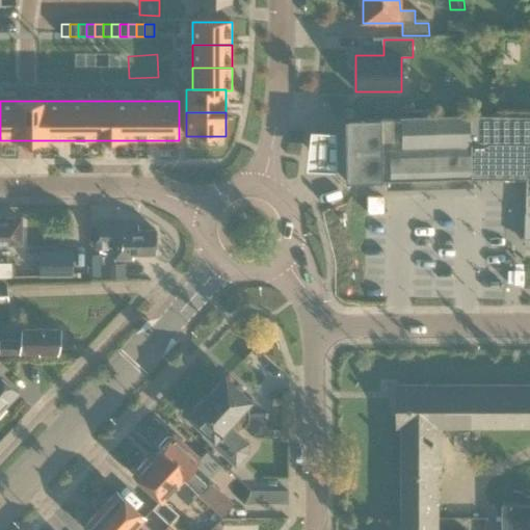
[(529,116),(470,116),(345,120),(347,183),(349,182),(472,178),(527,180),(526,239),(529,243),(529,116)]
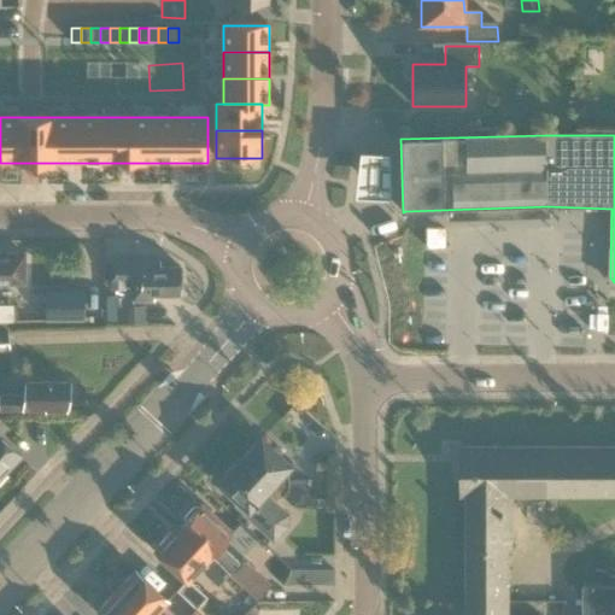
[(390,154),(359,153),(357,199),(387,201),(390,154)]
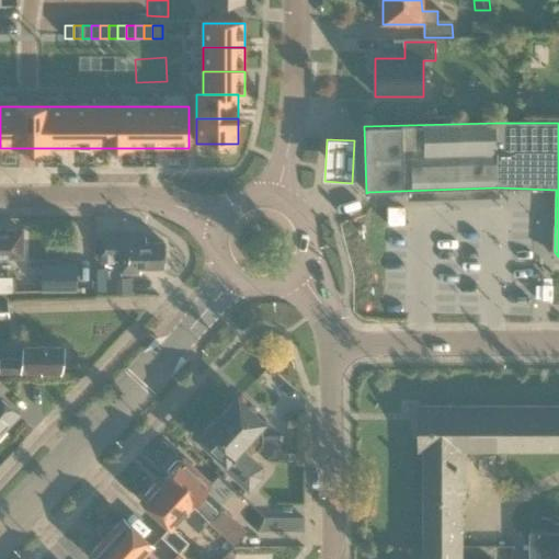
[(0,259),(24,259),(24,232),(0,232),(0,259)]
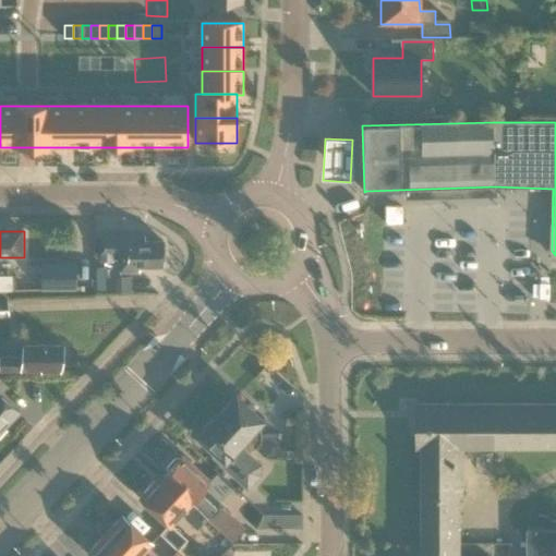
[(165,269),(165,244),(147,244),(147,239),(101,240),(101,263),(115,263),(115,257),(122,257),(122,275),(142,275),(142,269),(165,269)]
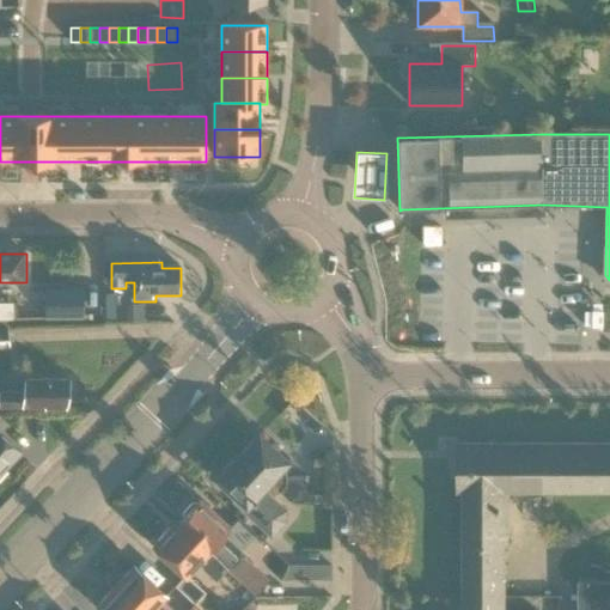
[(84,318),(84,290),(46,290),(46,318),(84,318)]
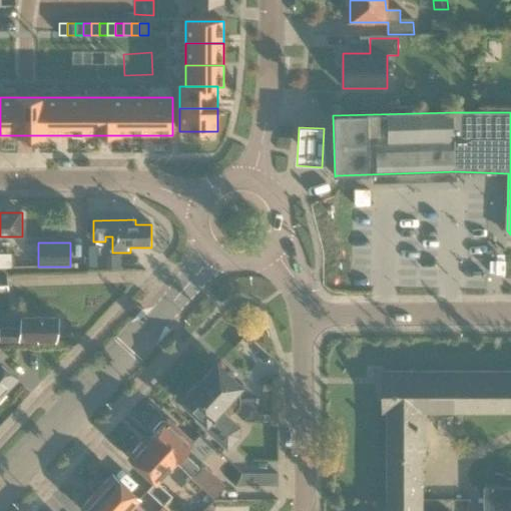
[(11,256),(0,254),(0,268),(11,268),(11,256)]
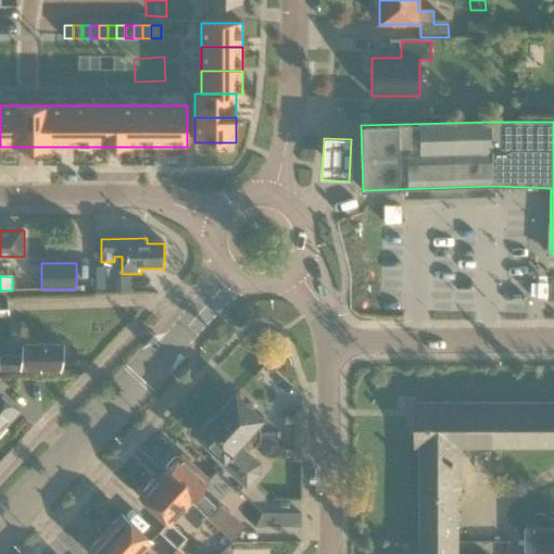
[(120,292),(131,292),(131,277),(120,277),(120,292)]
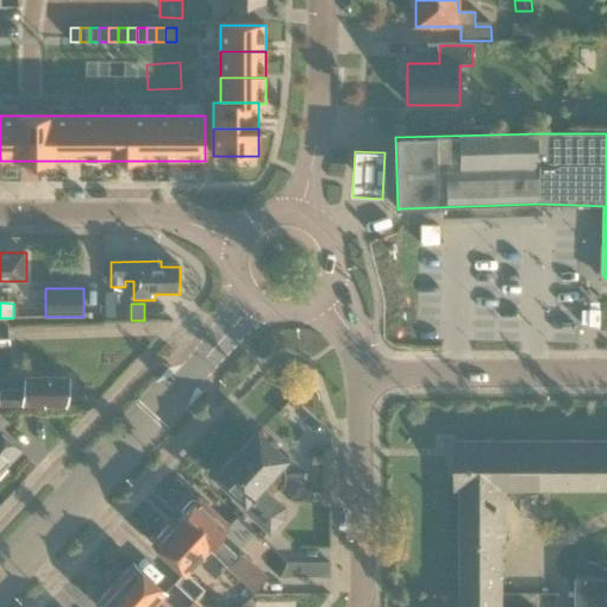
[(117,308),(107,308),(108,318),(118,318),(117,308)]
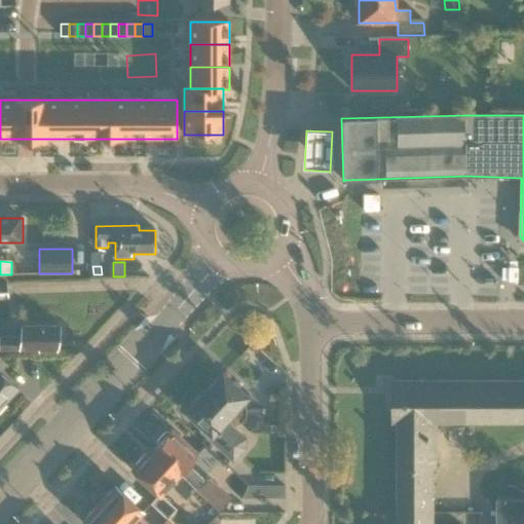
[(0,284),(0,300),(9,299),(7,284),(0,284)]
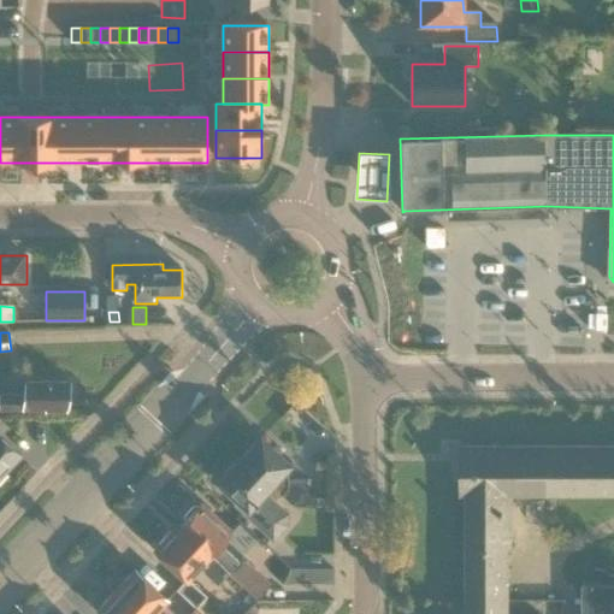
[(0,411),(46,412),(46,415),(69,415),(72,384),(28,384),(27,396),(1,396),(0,405),(0,411)]
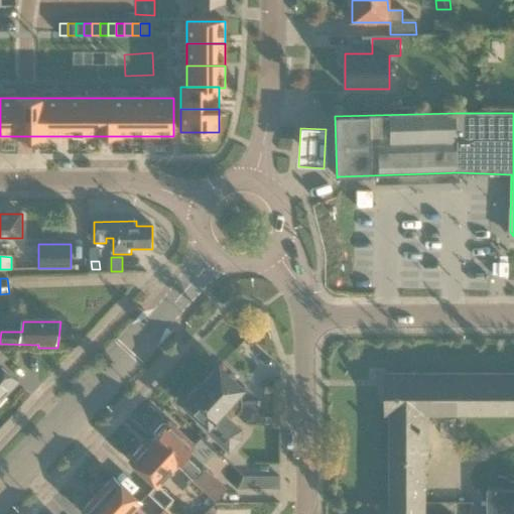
[(6,395),(18,382),(2,367),(10,359),(0,350),(0,404),(8,396),(6,395)]
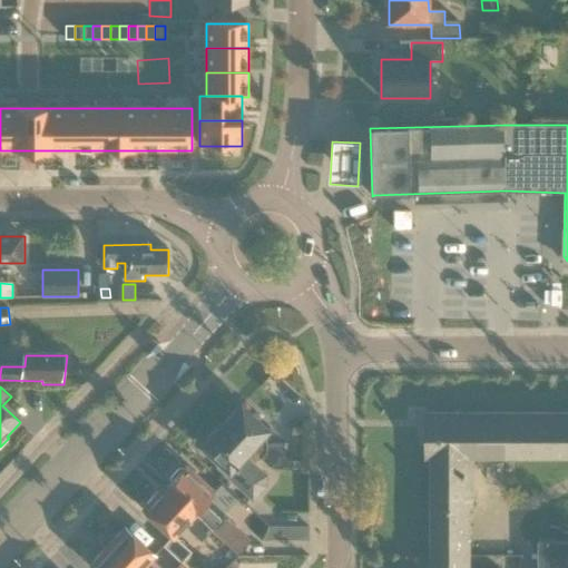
[(268,430),(268,429),(243,405),(224,427),(251,450),(270,468),(285,470),(285,444),(267,444),(268,430)]
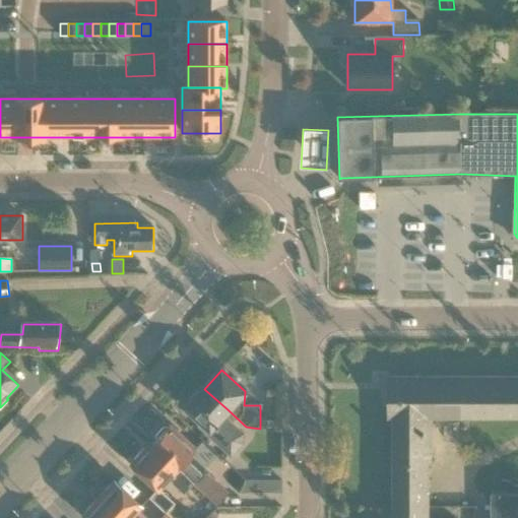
[(395,417),(396,508),(431,509),(431,464),(434,464),(434,417),(517,417),(517,377),(391,378),(391,417),(395,417)]
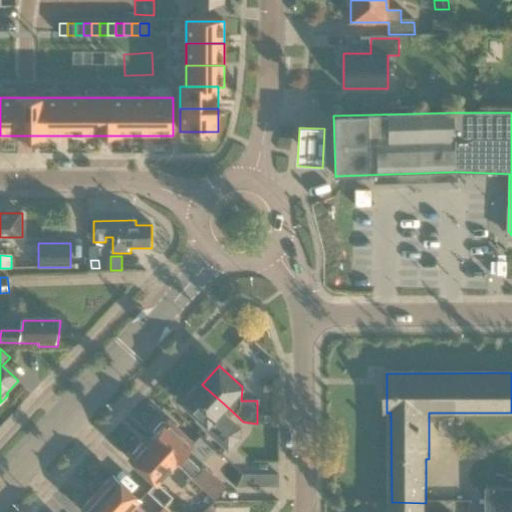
[(202,385),(201,384),(183,403),(204,422),(201,425),(229,451),(240,439),(240,431),(220,413),(226,406),(202,385)]
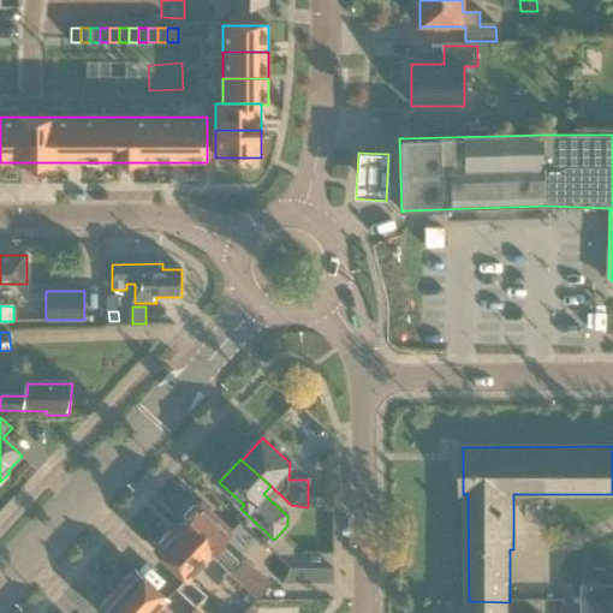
[(202,506),(198,510),(195,510),(189,516),(189,519),(180,529),(230,575),(240,563),(222,546),(233,535),(202,506)]
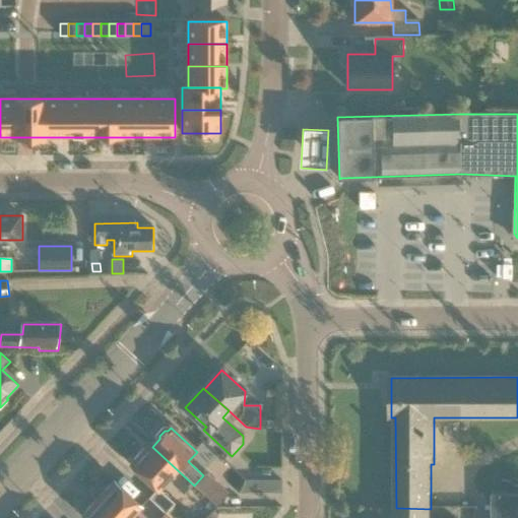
[(152,447),(145,454),(142,454),(137,459),(137,462),(134,466),(160,491),(170,481),(185,496),(194,486),(152,447)]
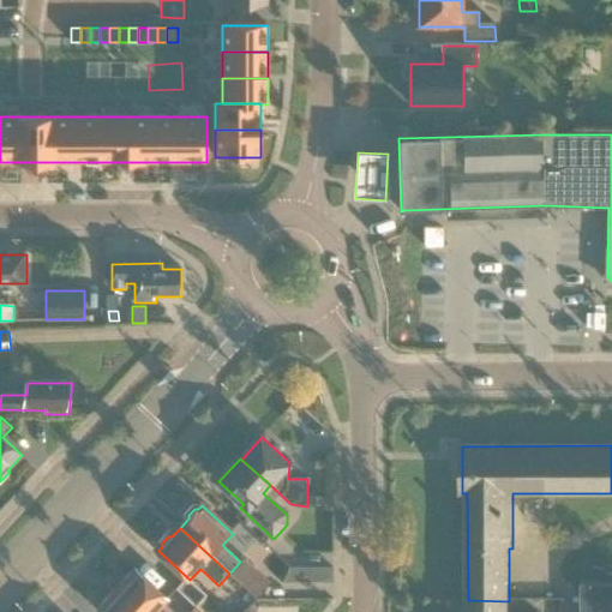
[(231,575),(256,599),(258,600),(273,585),(246,559),(231,575)]
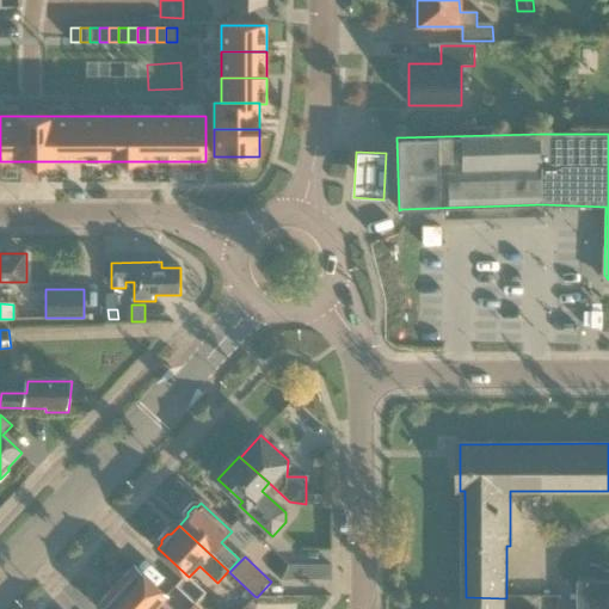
[(120,589),(141,608),(159,608),(170,597),(139,568),(135,572),(133,572),(128,577),(128,580),(124,584),(120,589)]
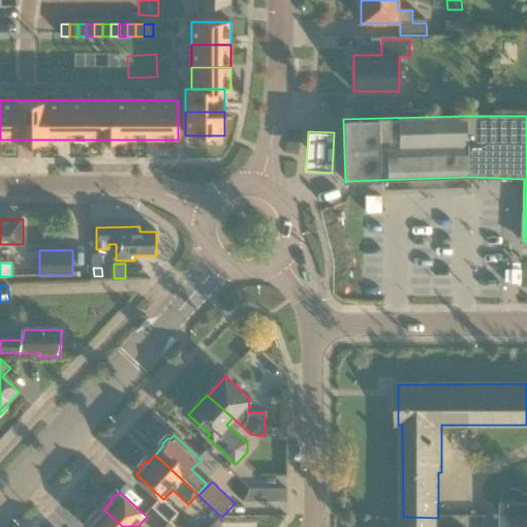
[(155,508),(171,523),(179,513),(163,499),(155,508)]
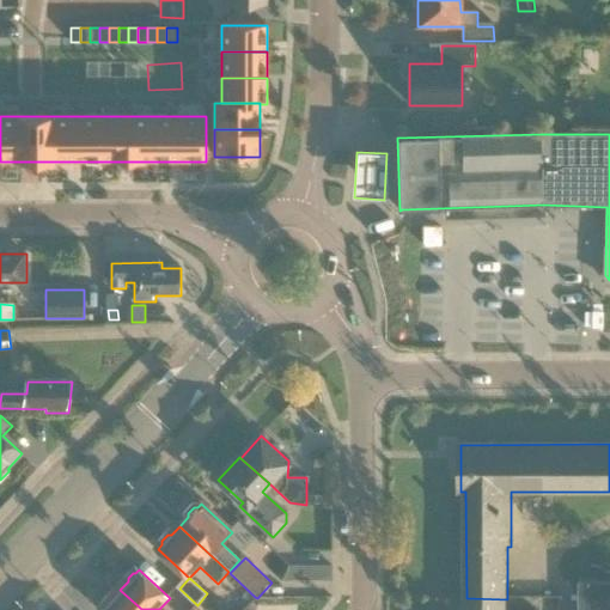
[(609,609),(609,581),(580,581),(579,609),(609,609)]
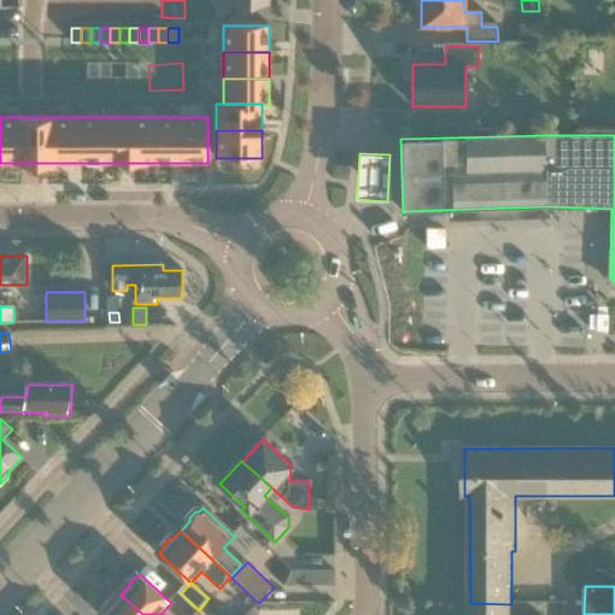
[(142,614),(121,595),(112,604),(110,604),(105,609),(105,613),(104,614),(142,614)]
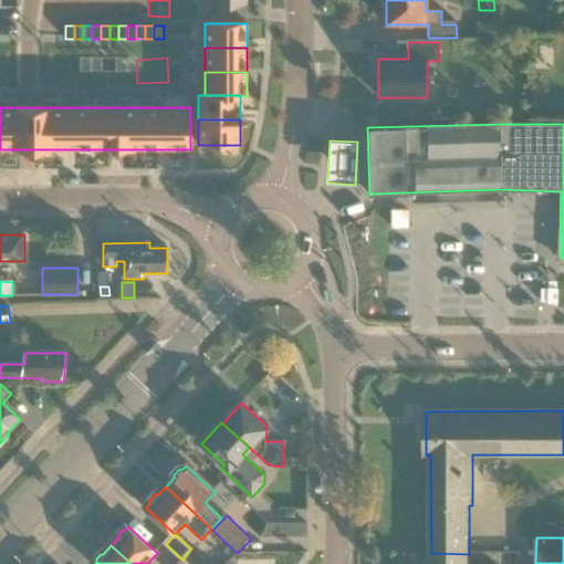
[(468,563),(469,554),(431,553),(430,563),(468,563)]
